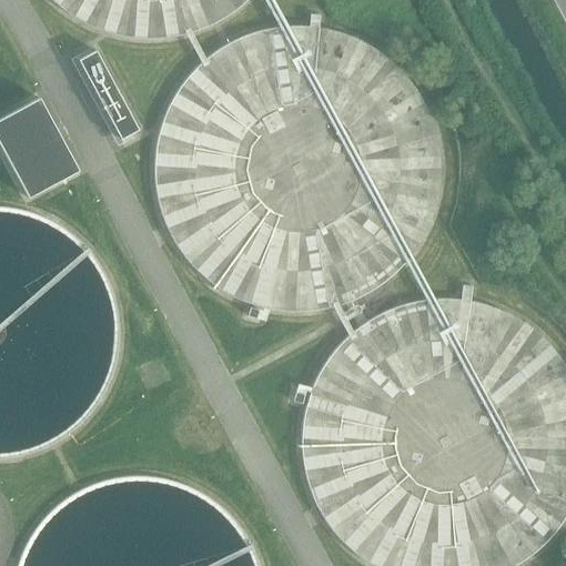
[(50,0),(69,16),(98,31),(140,41),(189,37),(225,21),(251,0),(50,0)]
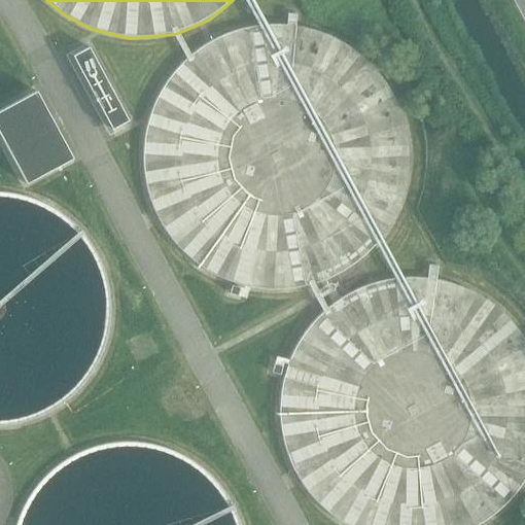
[(148,189),(161,220),(178,246),(202,267),(229,281),(268,290),(313,285),(348,271),(374,250),(392,226),(406,198),(411,170),(411,140),(403,108),(390,84),(376,66),(354,47),(327,33),(303,26),(281,24),(256,25),(230,32),(202,47),(180,66),(165,85),(150,115),(144,151),(148,189)]
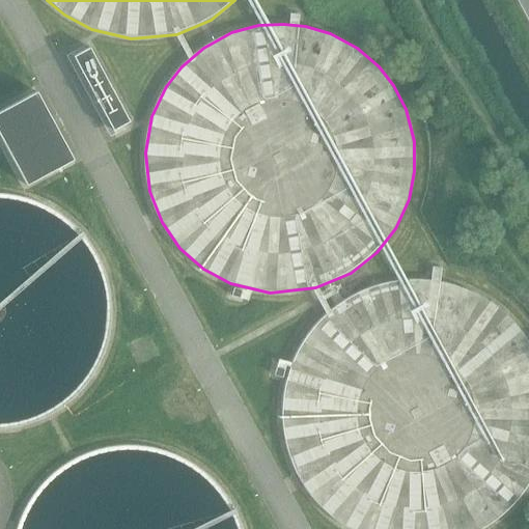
[(114,132),(131,123),(91,50),(75,58),(114,132)]
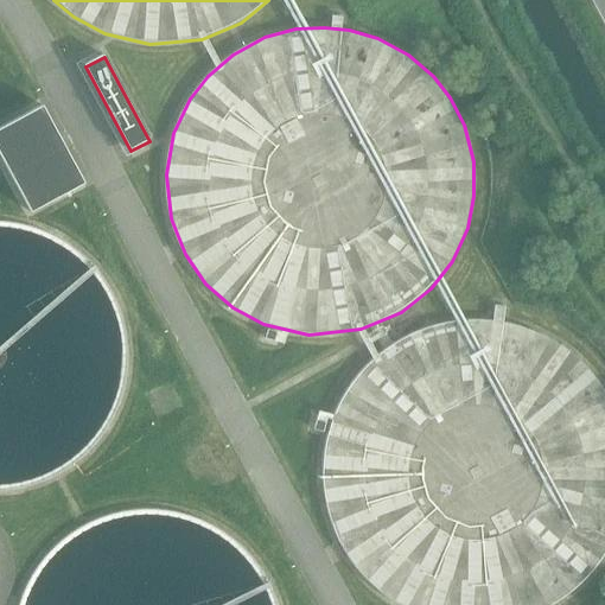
[(0,155),(31,214),(86,185),(44,108),(0,131),(0,155)]
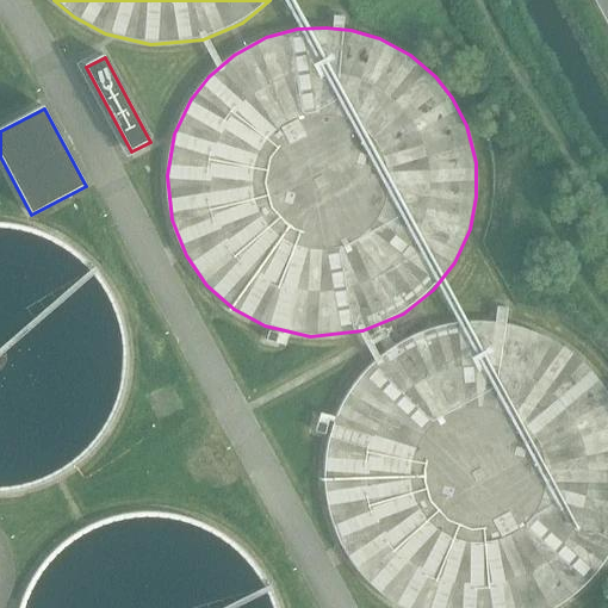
[(327,513),(341,548),(361,577),(389,601),(401,607),(558,607),(588,582),(607,558),(607,390),(590,368),(565,347),(534,330),(506,322),(481,320),(452,322),(421,330),(389,347),(364,368),(346,391),(329,427),(322,469),(327,513)]
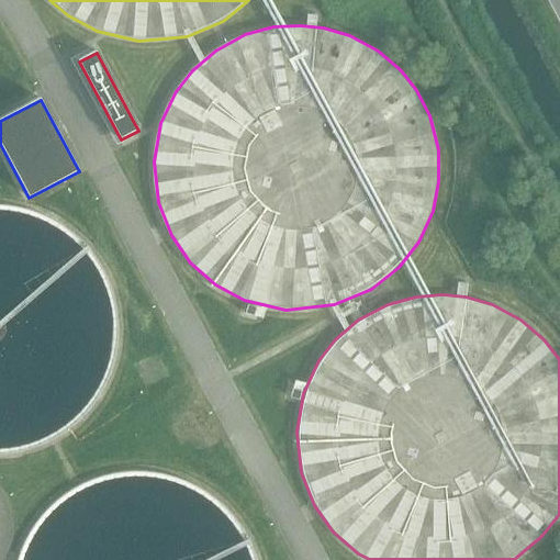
[(256,559),(253,546),(235,518),(212,496),(188,483),(152,473),(116,476),(81,488),(49,513),(30,541),(23,559),(256,559)]
